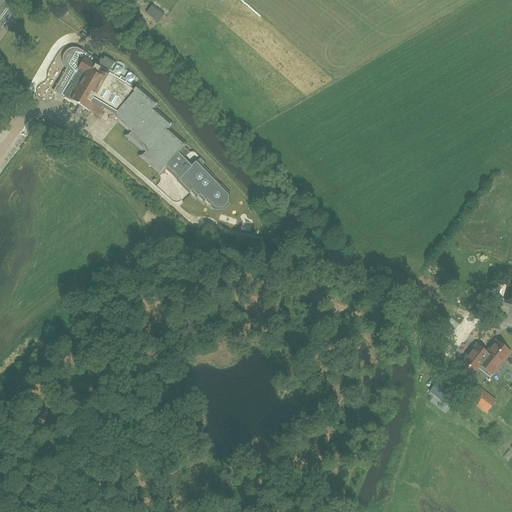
[(165,13),(152,4),(146,12),(159,21),(165,13)]
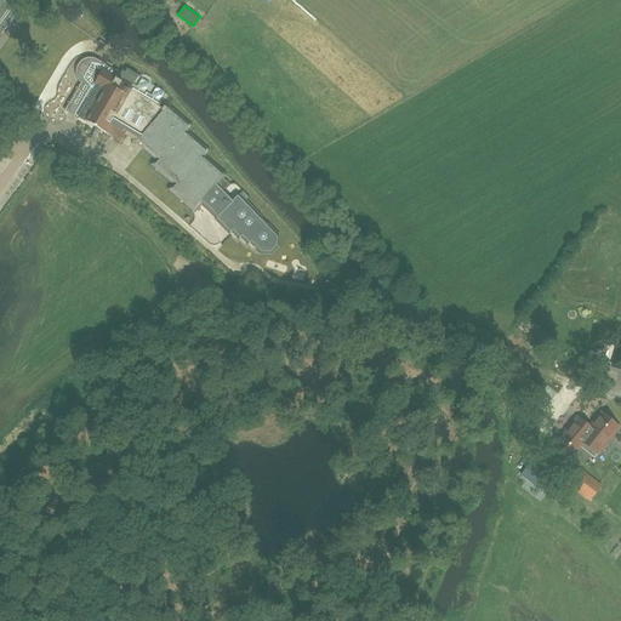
[(134,85),(138,75),(127,69),(124,75),(98,61),(93,58),(90,57),(86,58),(81,61),(78,64),(77,67),(75,70),(75,75),(79,83),(64,109),(120,142),(126,132),(138,140),(137,141),(159,160),(154,165),(176,184),(171,189),(194,209),(200,203),(216,217),(216,218),(237,240),(239,238),(246,246),(249,244),(256,251),(258,249),(261,252),(271,252),(277,246),(277,237),(273,234),(274,233),(244,203),(249,198),(243,192),(232,203),(222,193),(231,186),(222,177),(223,176),(200,157),(205,152),(183,132),(188,127),(166,108),(167,106),(134,85)]
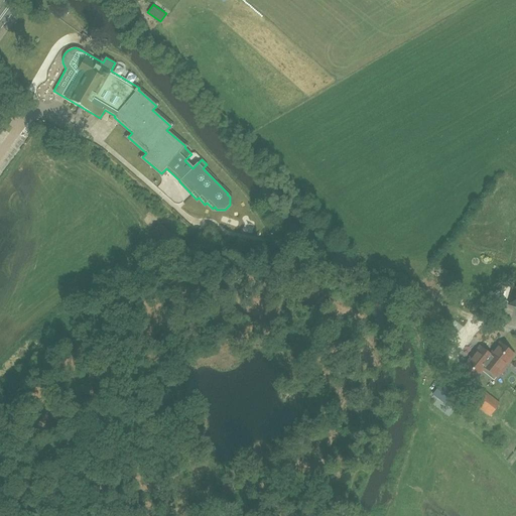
[(491,311),(503,314),(506,300),(494,297),(491,311)]
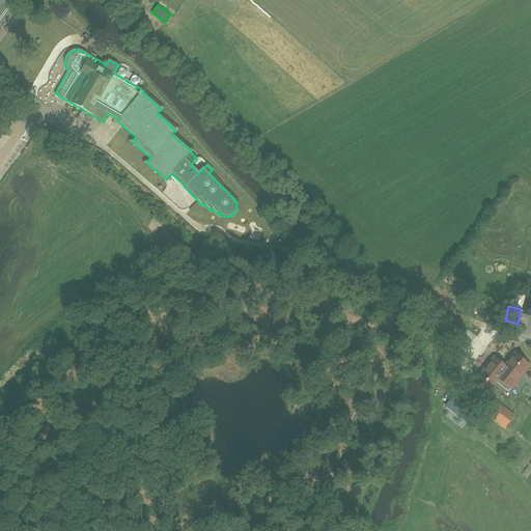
[(475,380),(490,391),(499,379),(502,382),(505,378),(513,385),(514,384),(515,385),(521,379),(520,378),(529,365),(513,354),(504,365),(494,357),(488,363),(487,362),(482,368),(483,369),(475,380)]
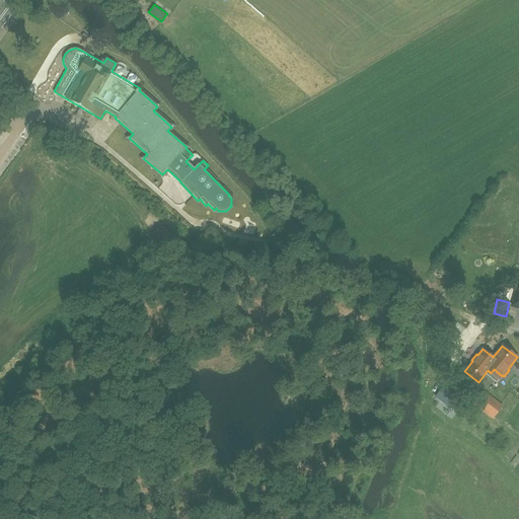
[(454,413),(462,402),(443,387),(435,397),(454,413)]
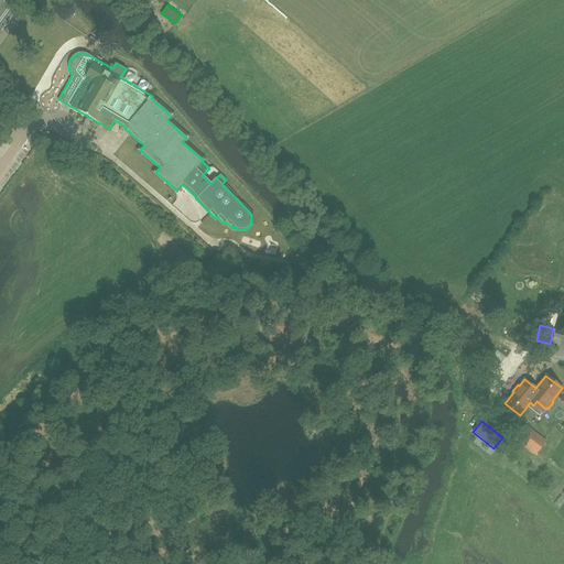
[(545,442),(525,425),(514,438),(535,455),(545,442)]
